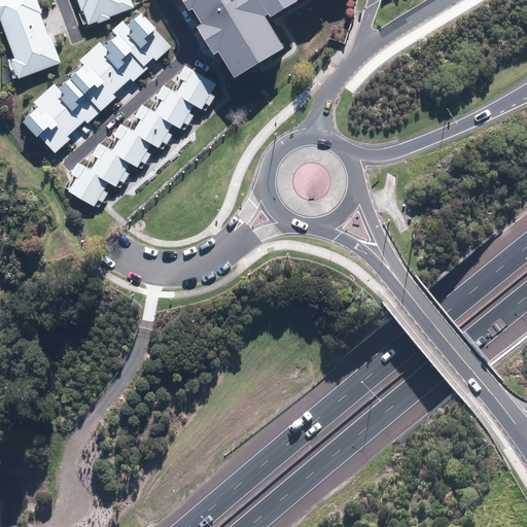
[(60,64),(36,0),(0,0),(0,36),(16,80),(60,64)]
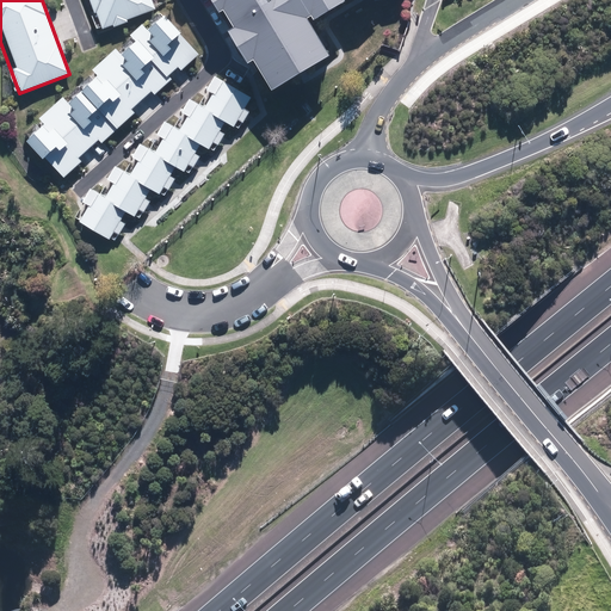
[(90,0),(102,30),(155,11),(150,0),(90,0)]
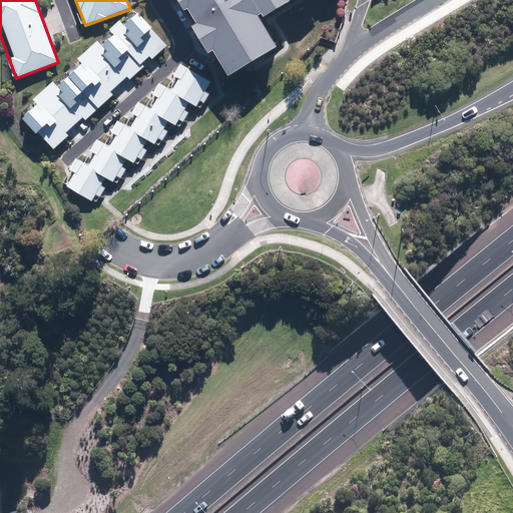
[(186,0),(226,65),(267,42),(249,14),(273,0),(186,0)]
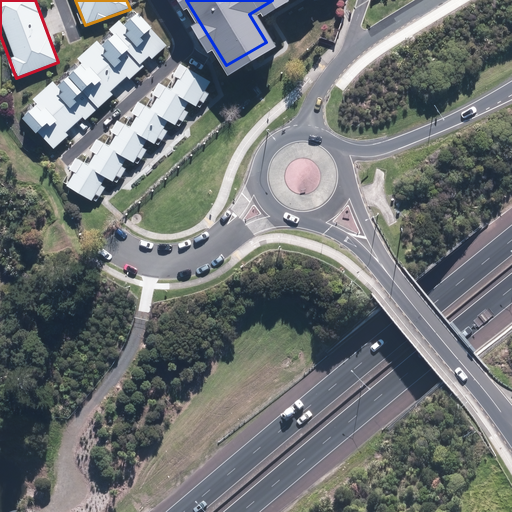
[(53,150),(166,46),(132,9),(18,112),(53,150)]
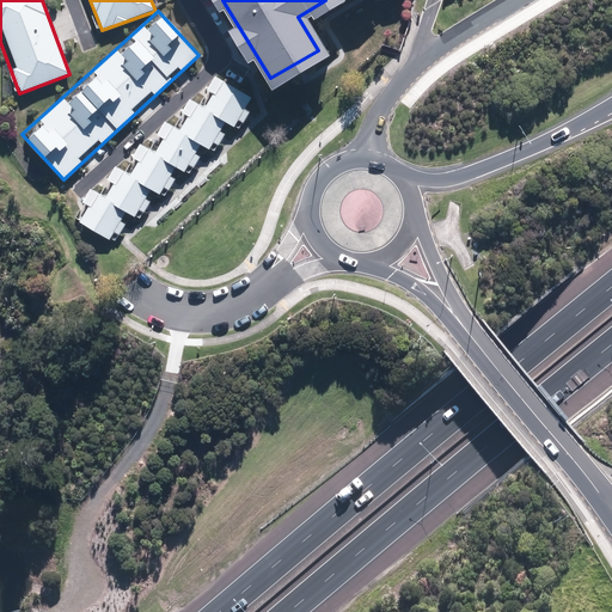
[(71,221),(108,242),(124,214),(133,219),(150,191),(158,196),(175,169),(184,173),(200,147),(209,152),(225,124),(234,129),(251,99),(220,81),(204,109),(195,104),(178,132),(169,126),(153,153),(145,148),(128,176),(121,171),(104,199),(89,190),(71,221)]
